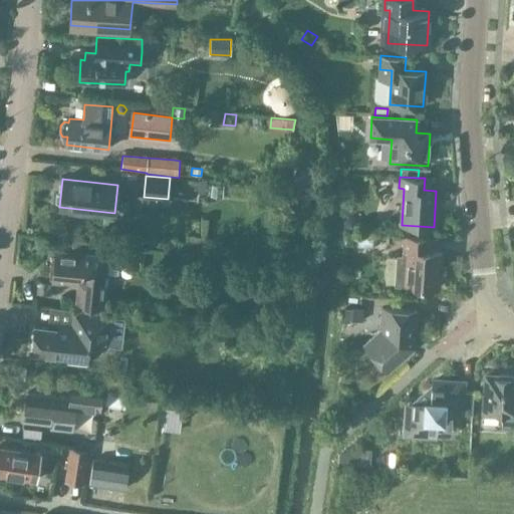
[(199,181),(198,191),(206,192),(207,181),(199,181)]
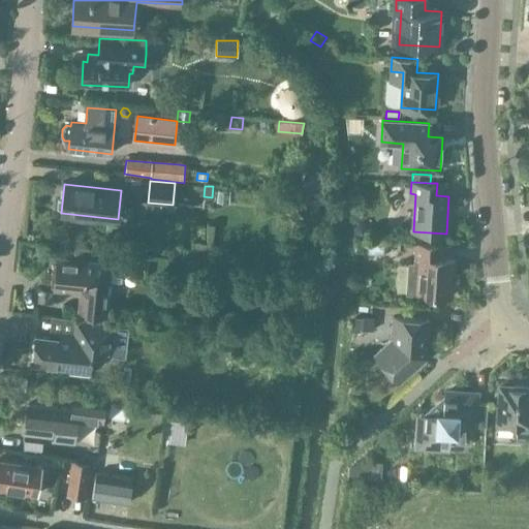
[(354,227),(354,232),(359,239),(365,239),(368,236),(369,230),(364,224),(359,224),(354,227)]
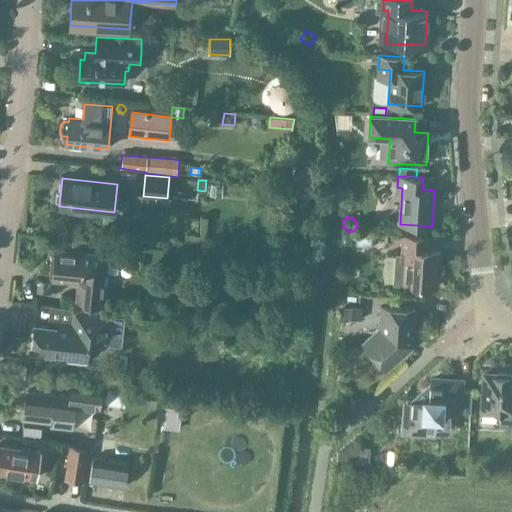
[(356,235),(356,246),(372,246),(372,236),(356,235)]
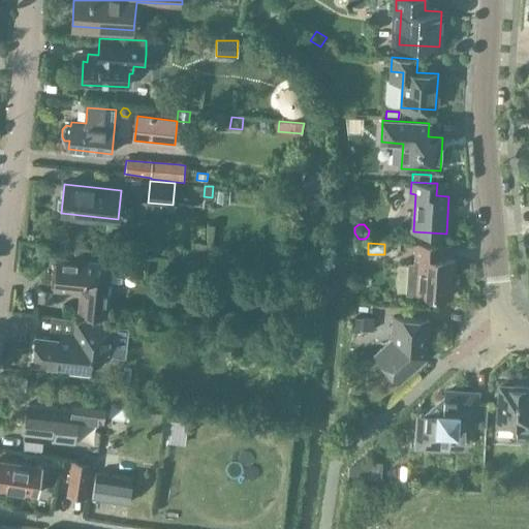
[(416,244),(414,266),(411,265),(410,293),(452,296),(454,258),(441,257),(442,246),(416,244)]
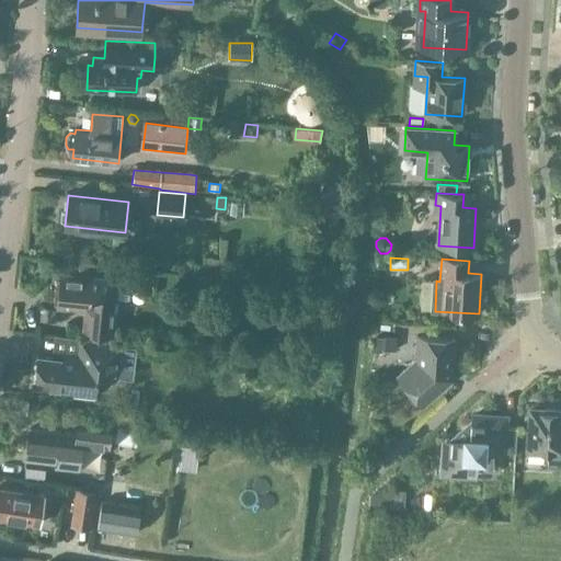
[(309,272),(323,273),(324,261),(310,260),(309,272)]
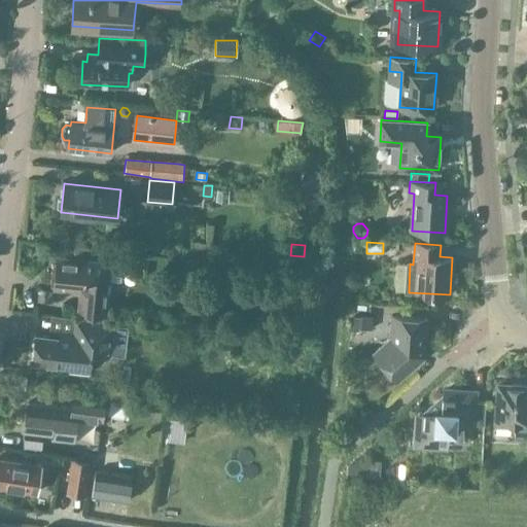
[(124,264),(112,261),(112,259),(61,253),(58,287),(83,290),(81,310),(105,313),(110,278),(121,280),(124,264)]
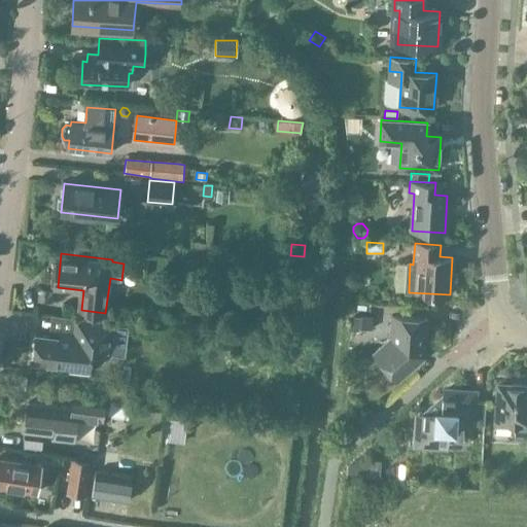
[(354,316),(353,327),(361,328),(373,329),(373,316),(361,316),(354,316)]
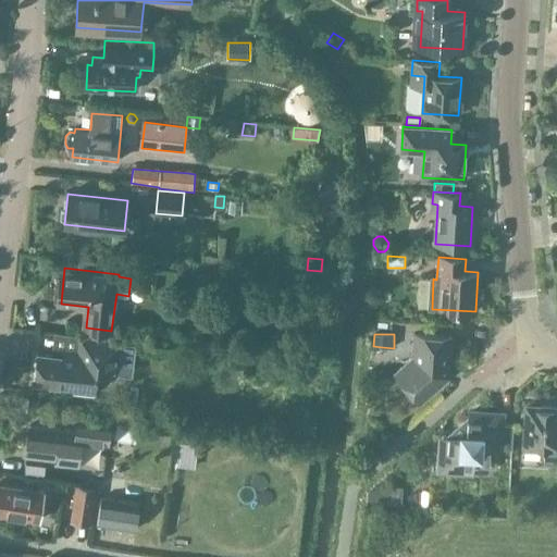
[(420,401),(448,375),(452,336),(413,334),(412,358),(395,373),(420,401)]
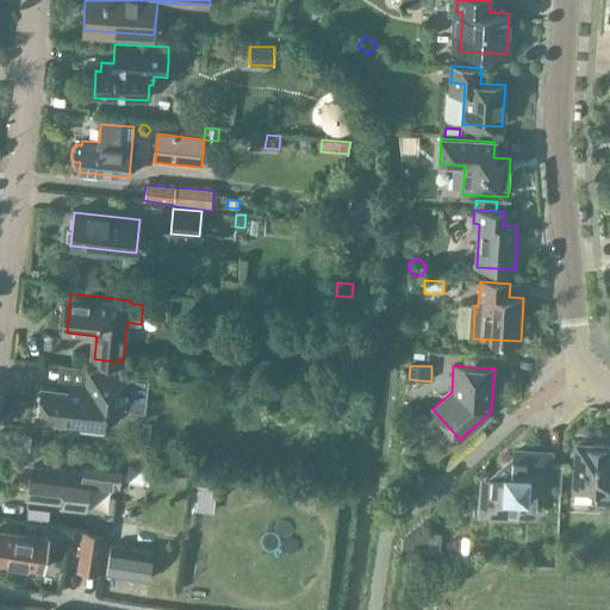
[(123,405),(126,374),(87,369),(85,392),(41,386),(37,418),(82,423),(81,431),(104,434),(109,403),(123,405)]
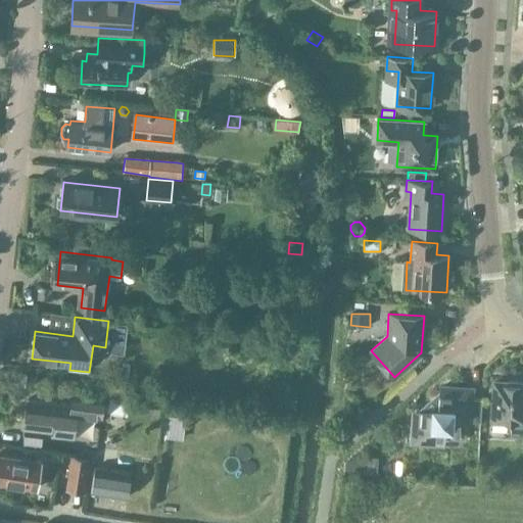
[(25,387),(27,374),(12,372),(10,385),(25,387)]
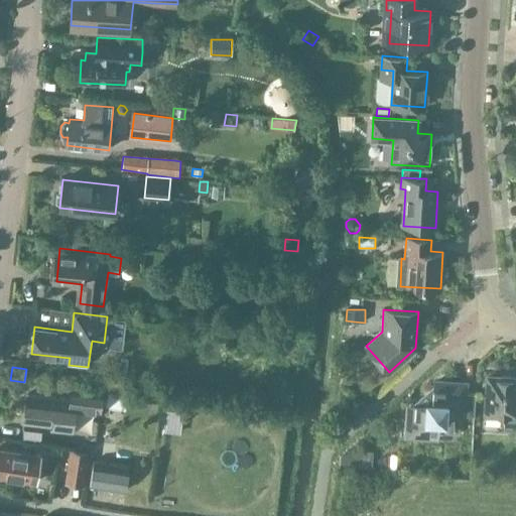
[(515,428),(515,378),(488,377),(485,415),(501,416),(501,423),(507,428),(515,428)]
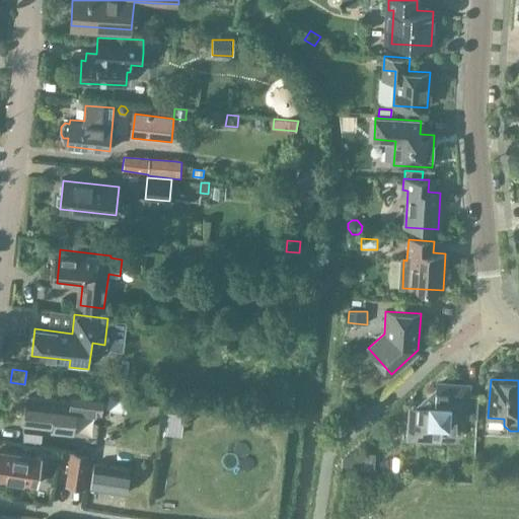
[(107,383),(106,393),(129,396),(130,385),(107,383)]
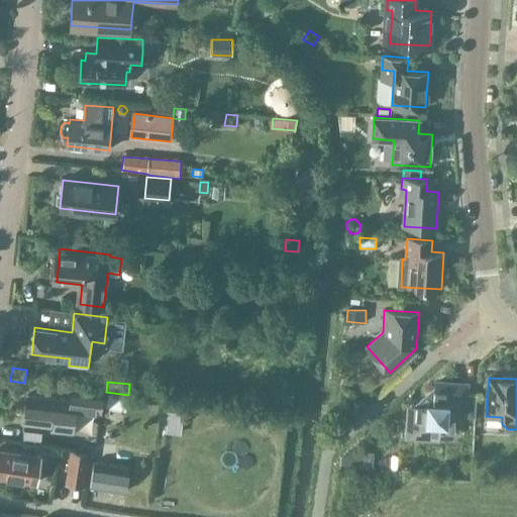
[(463,416),(466,386),(434,384),(434,392),(430,392),(419,401),(419,405),(411,405),(410,423),(406,423),(405,439),(421,440),(421,436),(439,437),(439,429),(443,429),(454,419),(455,416),(463,416)]
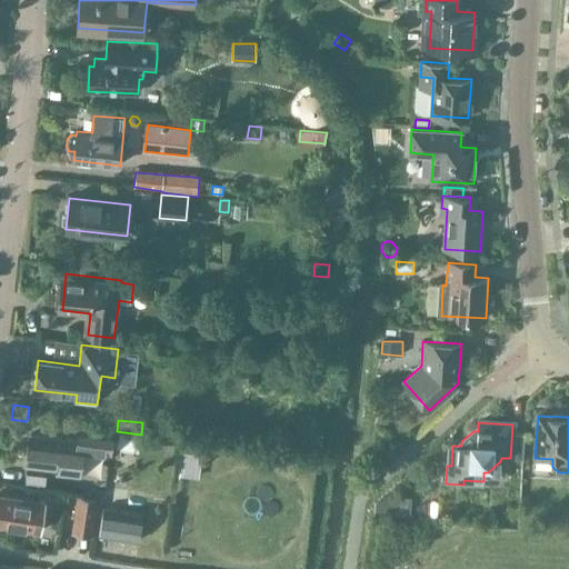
[(30,435),(27,466),(60,469),(59,473),(79,475),(82,449),(110,452),(112,431),(79,428),(78,440),(30,435)]
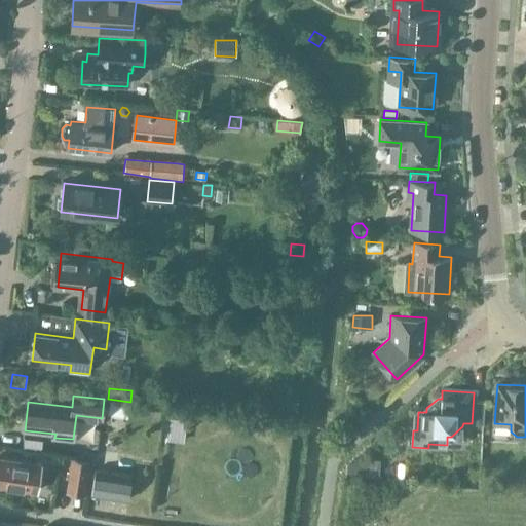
[(109,401),(107,415),(127,417),(129,403),(109,401)]
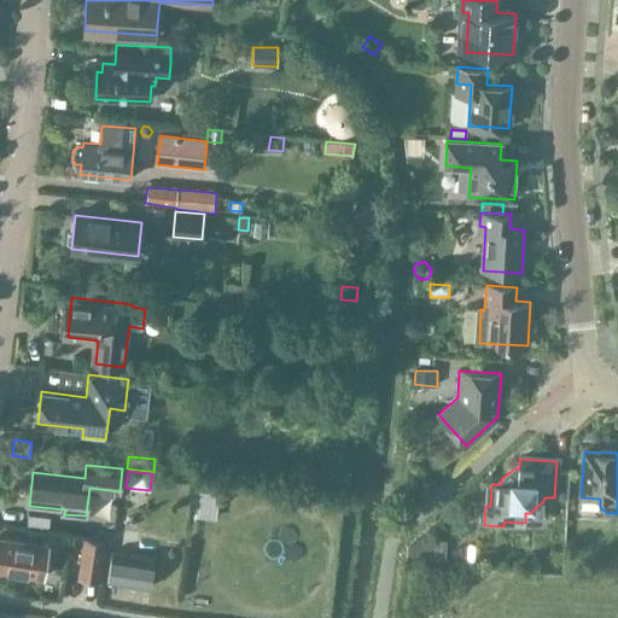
[(197,482),(194,495),(219,499),(221,484),(197,482)]
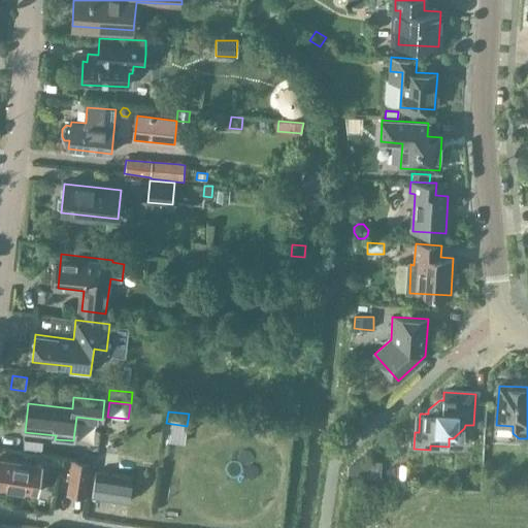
[(0,487),(37,494),(41,467),(0,460),(0,487)]
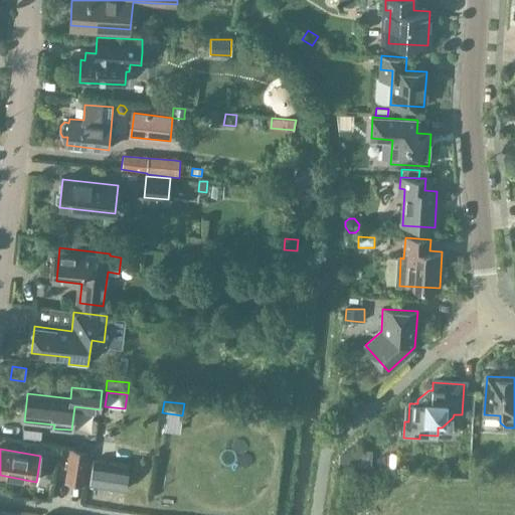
[(82,485),(88,452),(69,449),(64,482),(82,485)]
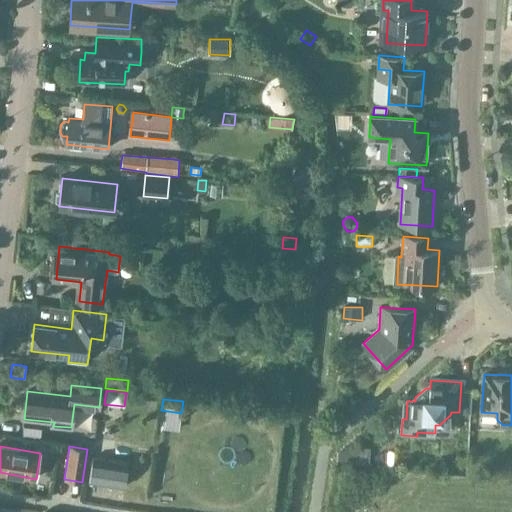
[(124,488),(128,463),(92,458),(88,482),(124,488)]
